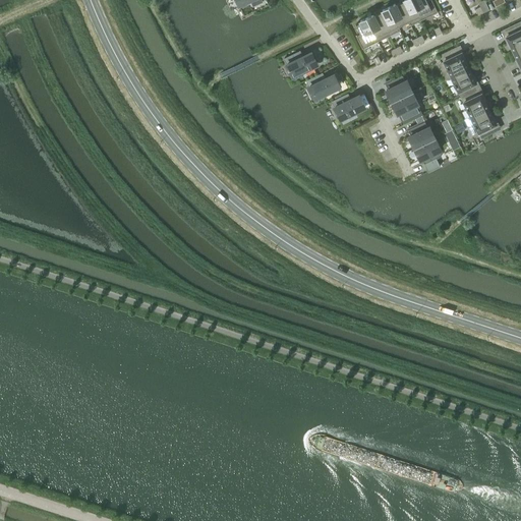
[(421,19),(411,0),(404,0),(400,3),(408,21),(410,25),(421,19)]
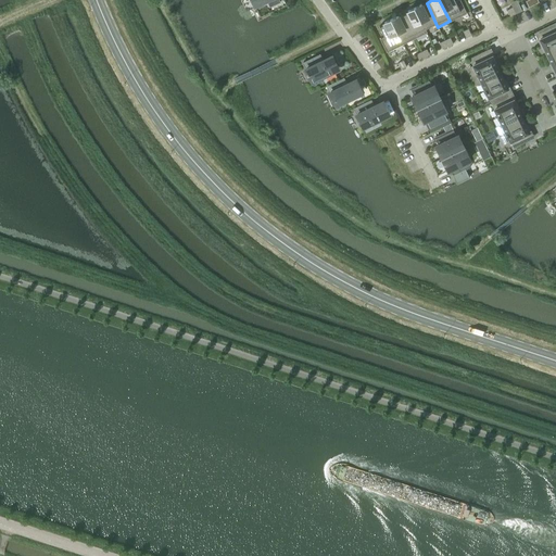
[(439,0),(450,21),(467,13),(459,0),(457,0),(455,1),(454,0),(439,0)]
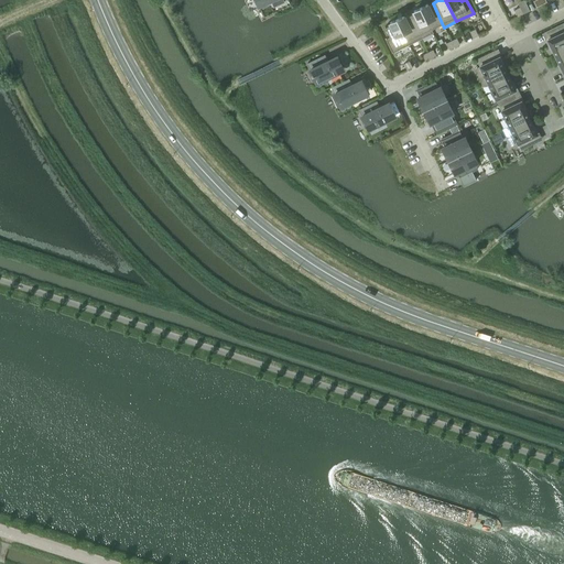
[(427,4),(420,8),(431,29),(442,23),(433,3),(427,6),(427,4)]
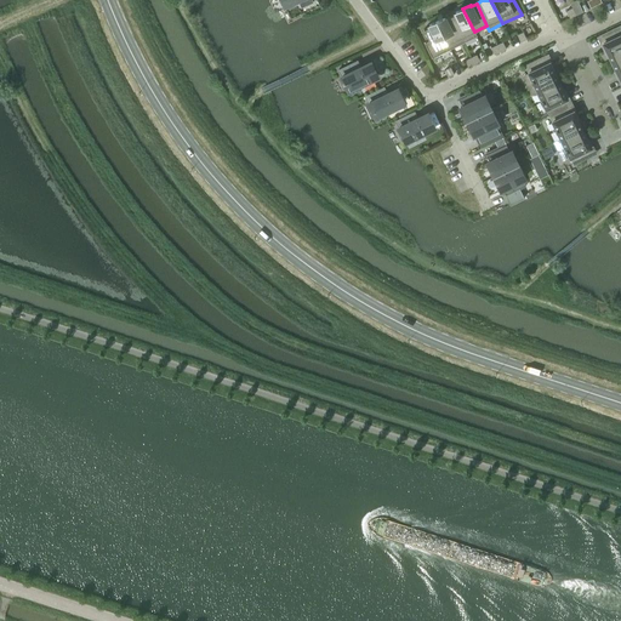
[(456,13),(450,16),(463,43),(477,35),(474,32),(462,9),(455,12),(456,13)]
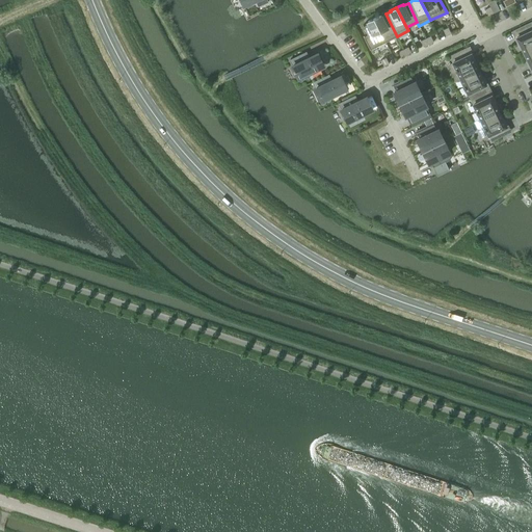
[(397,36),(386,14),(381,16),(380,15),(374,18),(386,42),(397,36)]
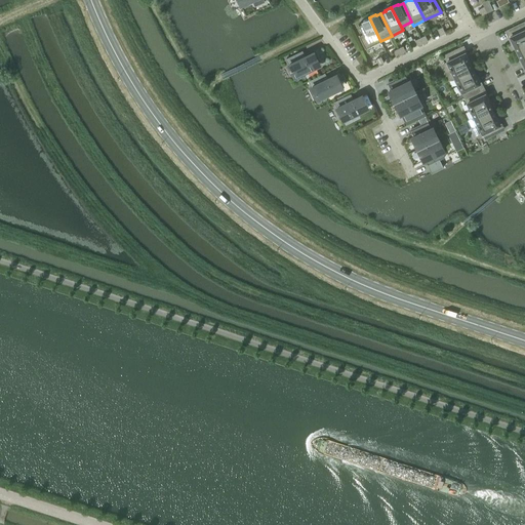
[(380,41),(369,17),(363,21),(363,22),(358,25),(363,34),(358,36),(365,49),(380,41)]
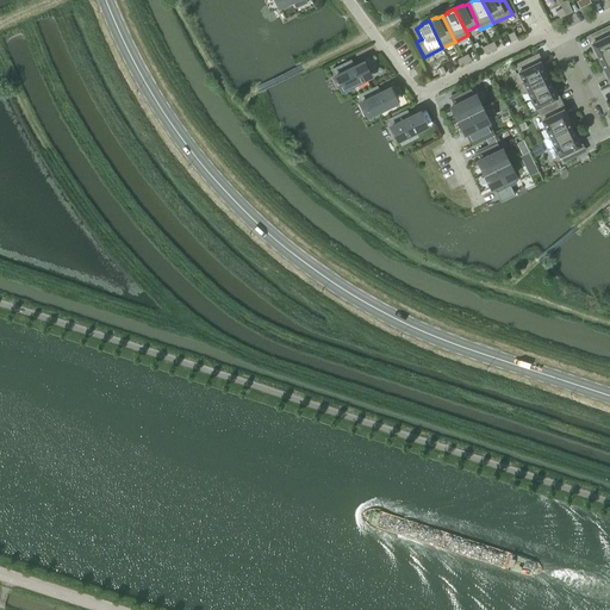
[(592,42),(601,60),(609,55),(609,26),(609,25),(590,35),(593,42),(592,42)]
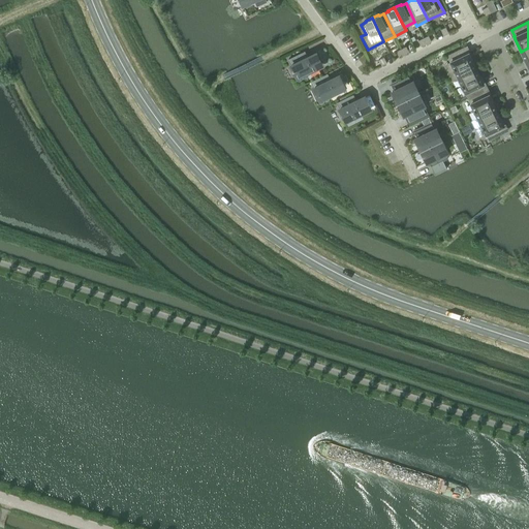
[(458,78),(458,76),(475,68),(468,53),(466,54),(464,48),(446,56),(453,67),(452,67),(453,69),(447,72),(452,81),(458,78)]
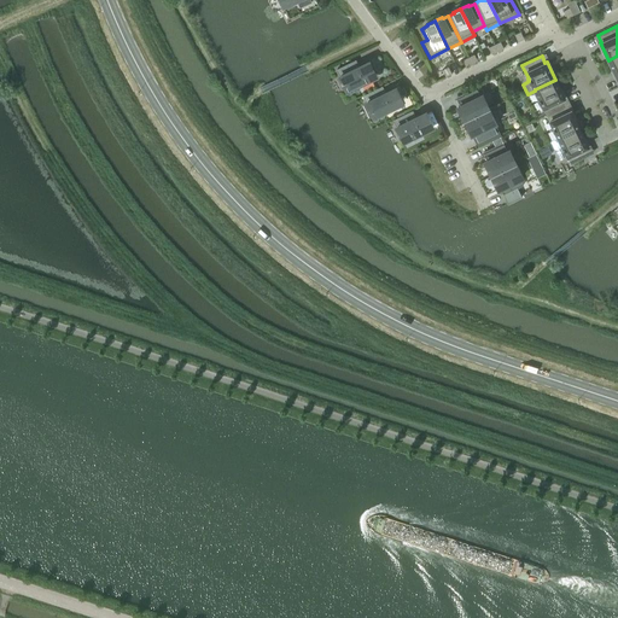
[(339,76),(347,89),(373,76),(367,63),(355,68),(353,62),(337,69),(340,75),(339,76)]
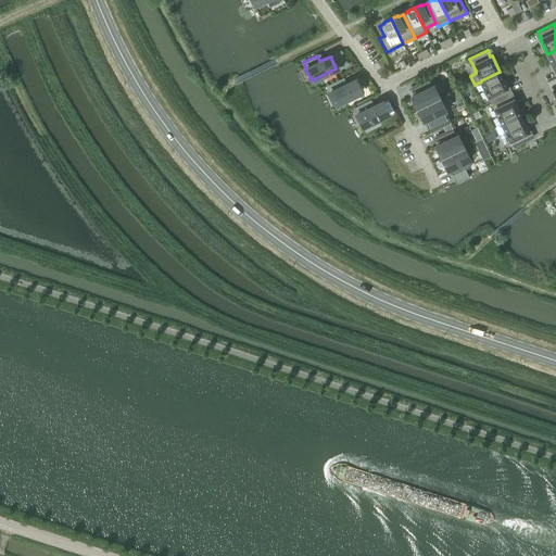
[(481,81),(484,89),(483,89),(484,91),(485,91),(491,103),(509,95),(506,88),(507,88),(500,72),(481,80),(481,81)]
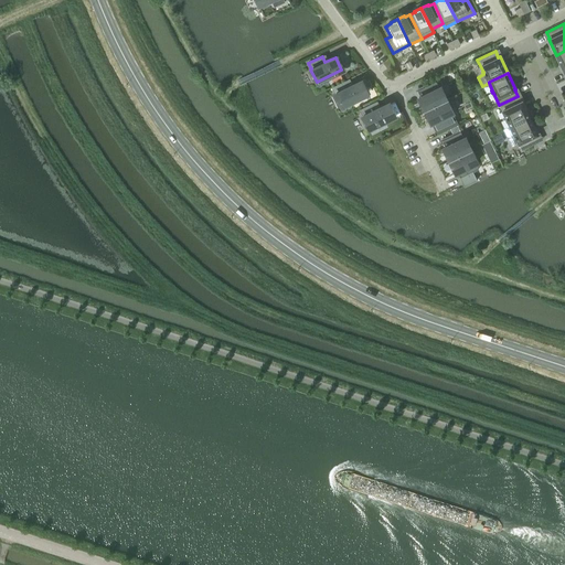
[(334,94),(340,106),(365,94),(360,81),(349,86),(347,80),(332,87),(336,93),(334,94)]
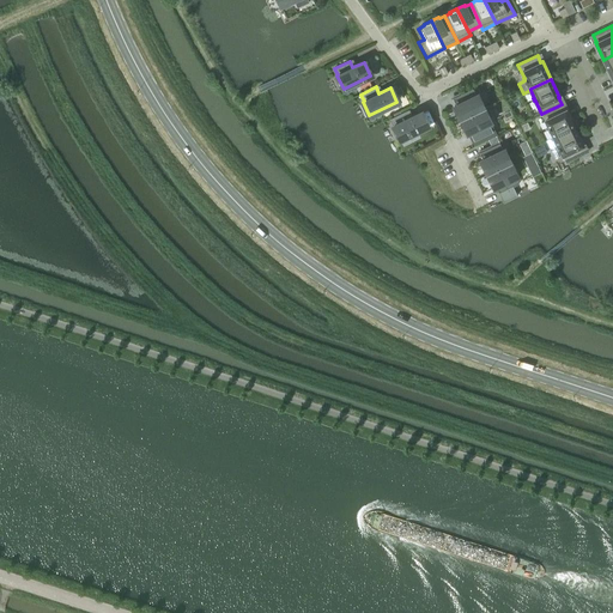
[(454,105),(460,120),(484,108),(478,95),(475,95),(472,89),(453,98),(455,105),(454,105)]
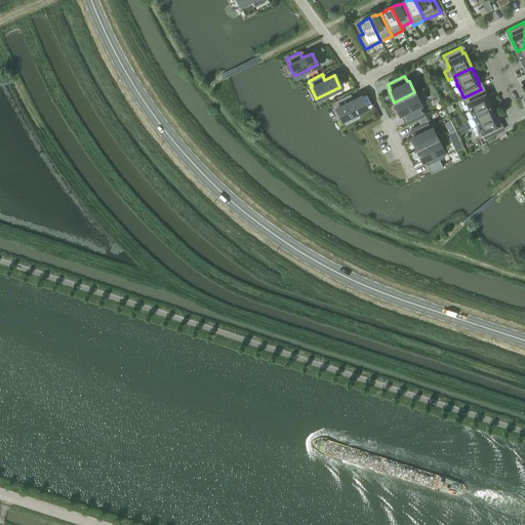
[(468,120),(468,121),(491,109),(484,93),(483,94),(481,89),(463,97),(470,108),(469,109),(470,111),(471,110),(474,117),(468,120)]
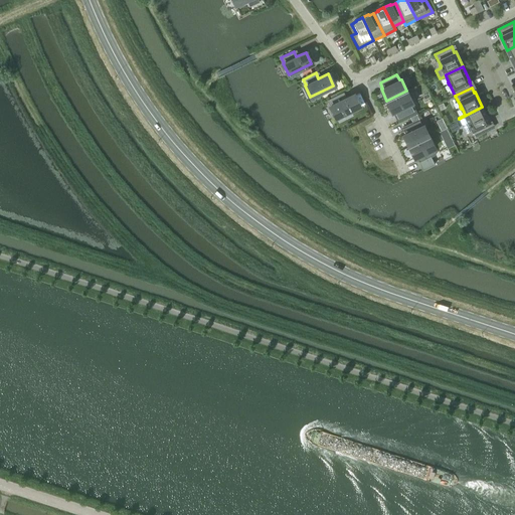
[(406,91),(386,101),(392,112),(393,111),(396,117),(413,109),(410,103),(412,102),(406,91)]
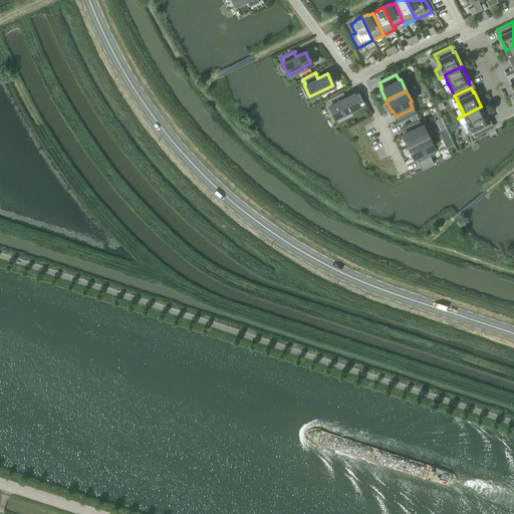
[(329,105),(334,117),(357,105),(352,94),(342,98),(339,93),(327,99),(330,105),(329,105)]
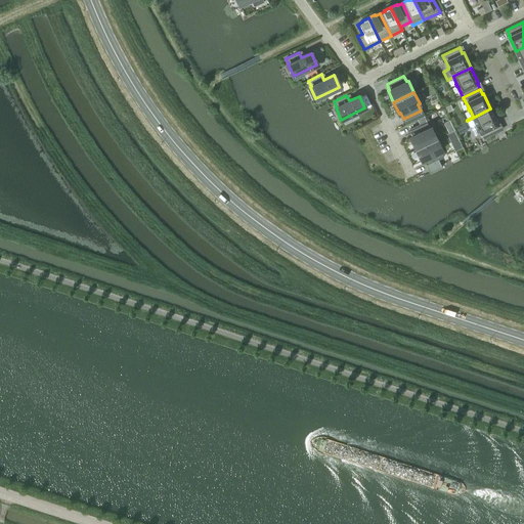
[(490,108),(467,121),(471,128),(476,126),(477,127),(478,127),(483,138),(499,131),(497,125),(498,124),(490,108)]
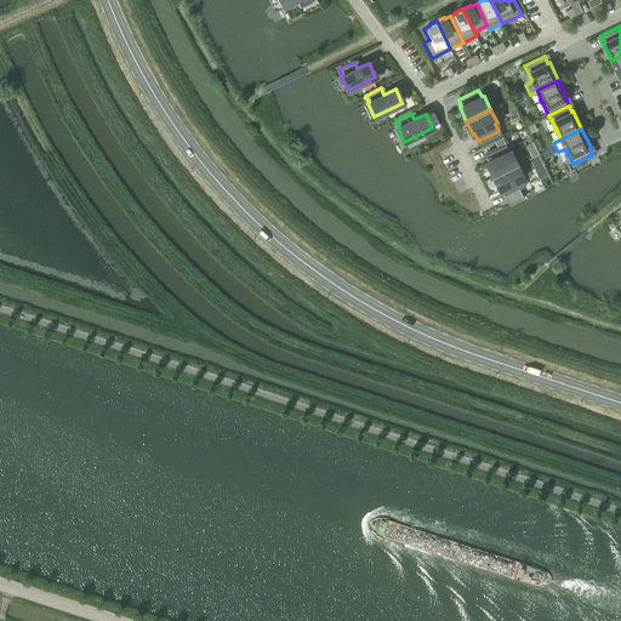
[(486,163),(494,176),(517,165),(511,151),(508,152),(506,146),(485,155),(488,161),(486,163)]
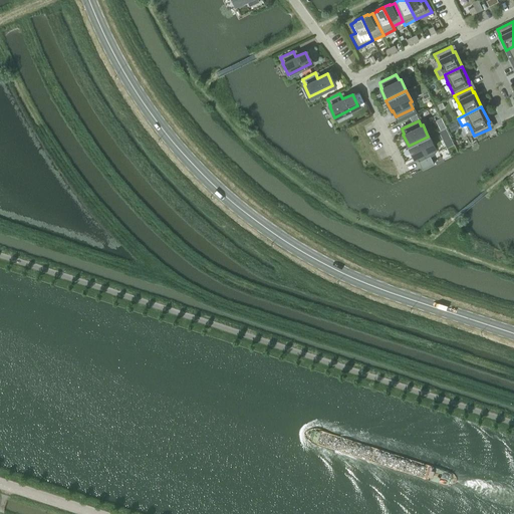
[(455,121),(447,126),(450,133),(459,129),(455,121)]
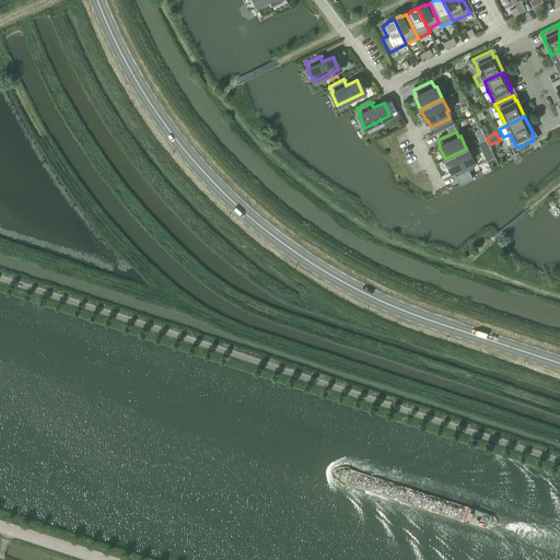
[(486,140),(477,144),(487,162),(494,159),(486,140)]
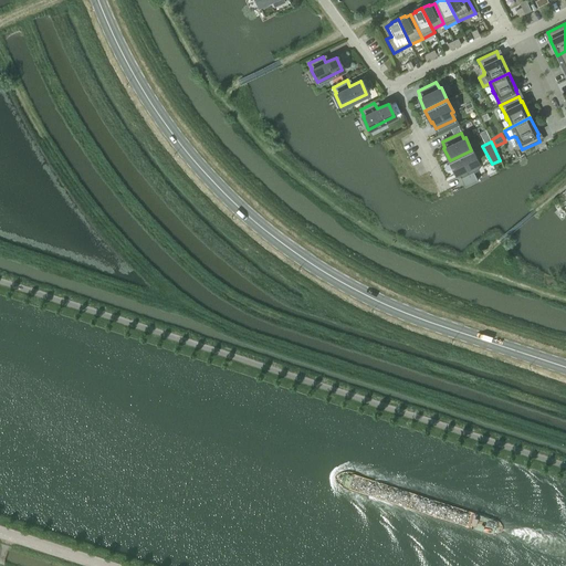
[(471,150),(450,160),(456,174),(458,173),(464,187),(478,180),(473,173),(479,169),(475,164),(478,163),(471,150)]
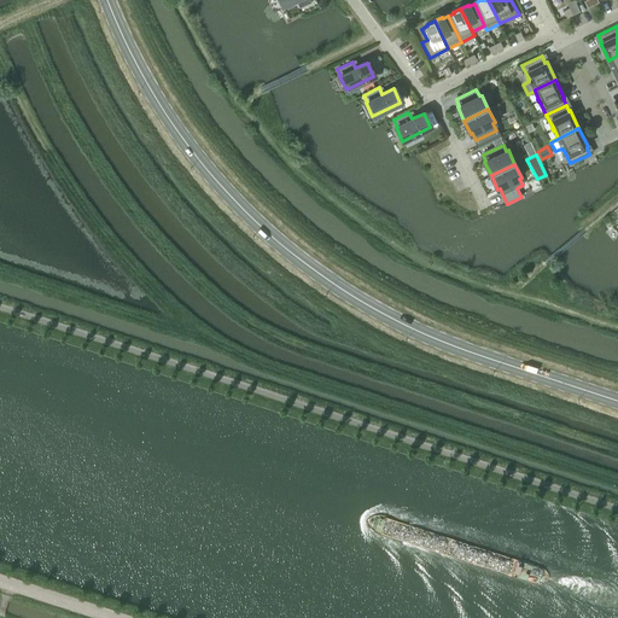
All buildings are outlined.
